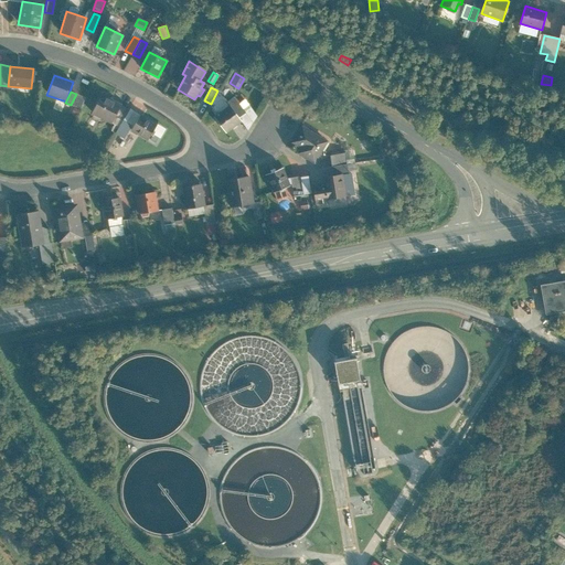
[(120,105),(100,94),(91,115),(110,125),(120,105)]
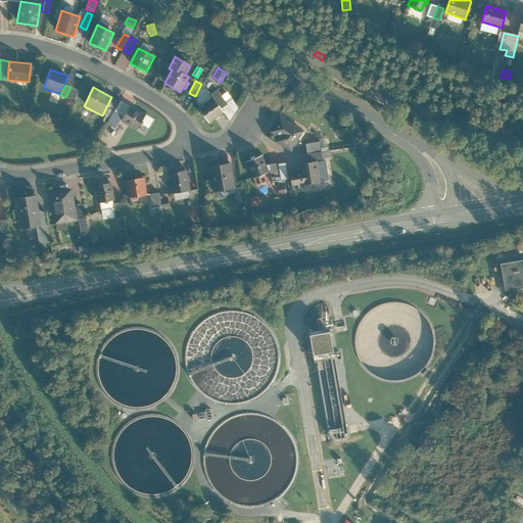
[(227,104),(217,90),(211,94),(221,108),(227,104)]
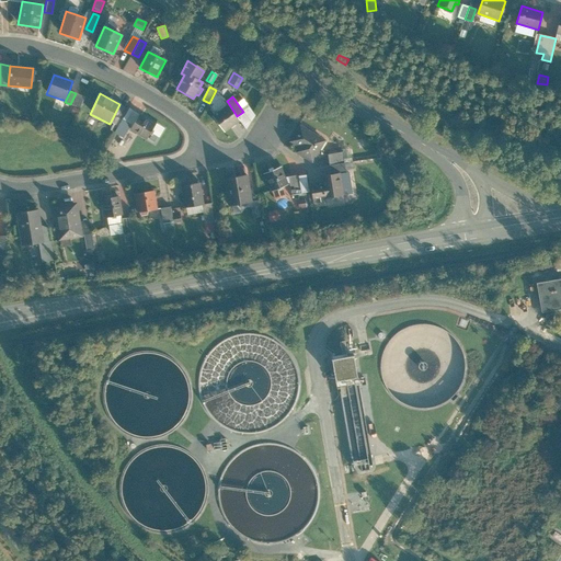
[(127,109),(119,105),(114,117),(121,121),(127,109)]
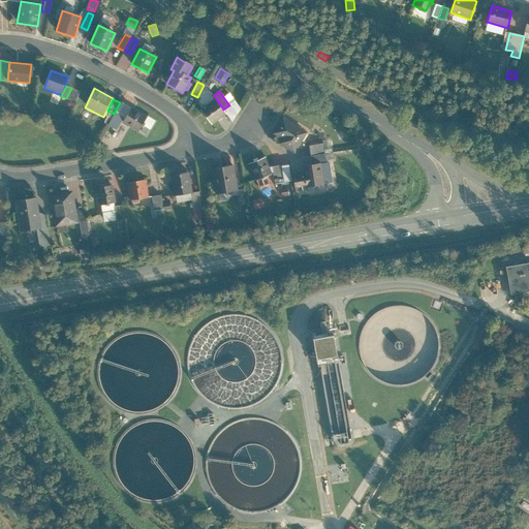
[(226,115),(215,99),(200,110),(213,126),(226,115)]
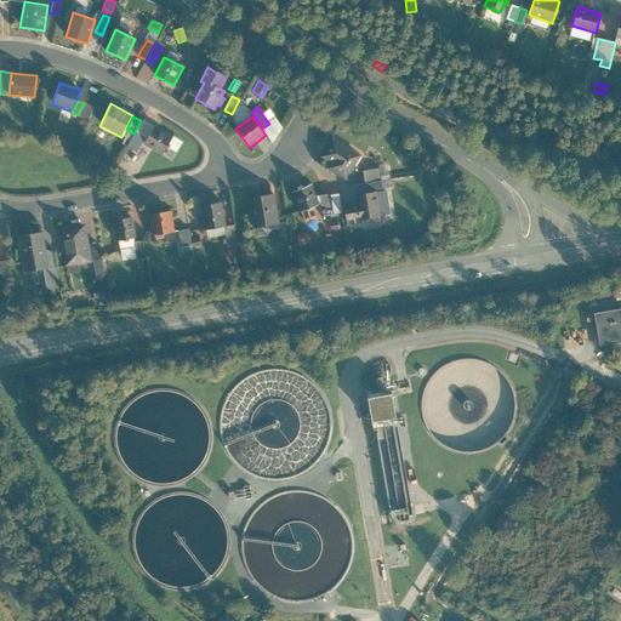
[(172,138),(154,127),(143,144),(161,155),(172,138)]
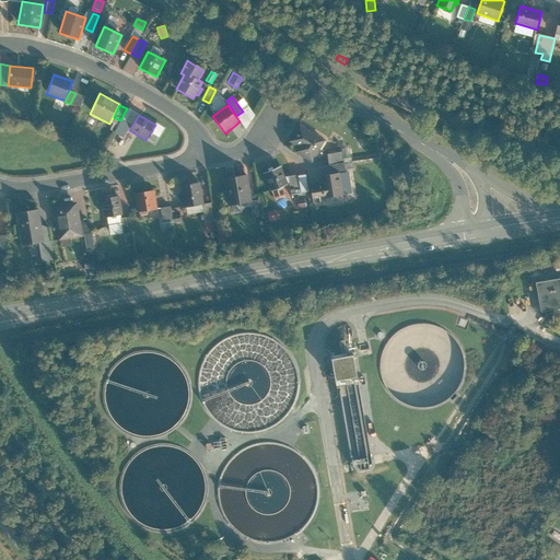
[(130,125),(121,119),(114,132),(123,138),(130,125)]
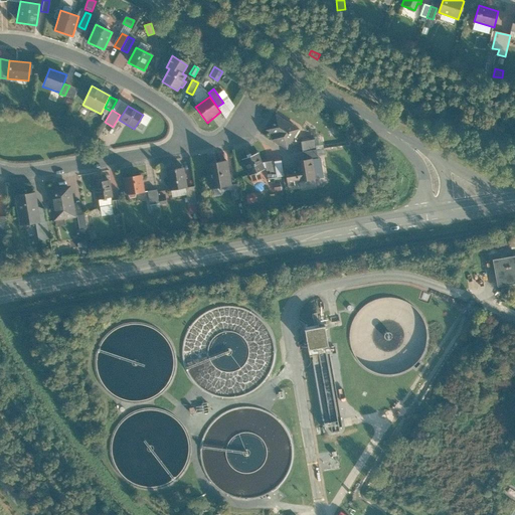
[(300,130),(276,115),(266,131),(274,136),(271,140),(288,150),(300,130)]
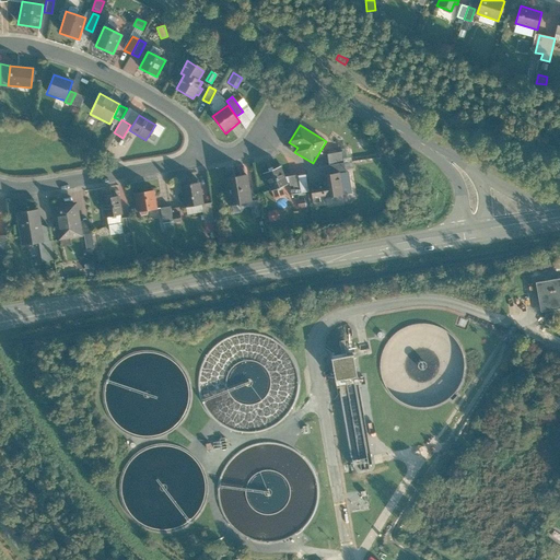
[(120,148),(113,142),(108,148),(117,153),(120,148)]
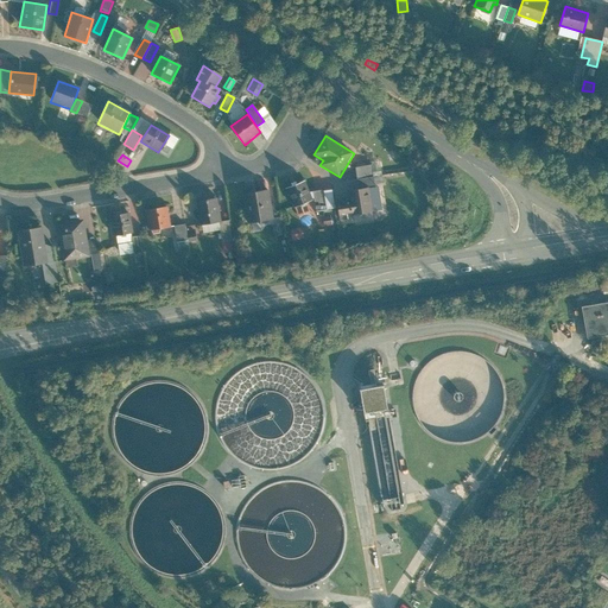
[(371,165),(355,169),(358,178),(373,176),(371,165)]
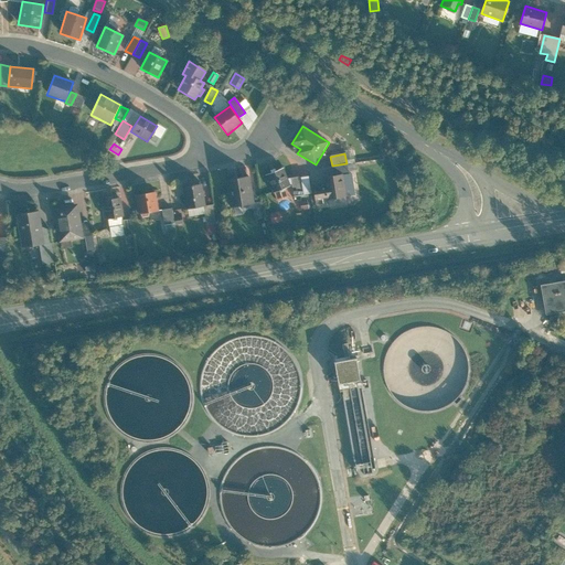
[(347,163),(332,166),(334,177),(349,173),(347,163)]
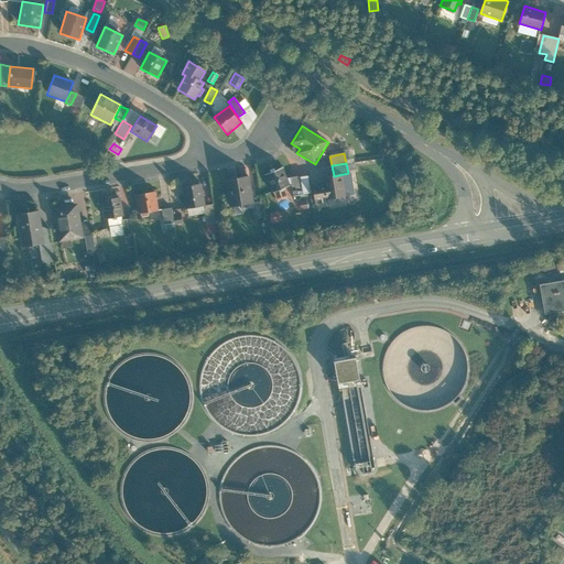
[(282,169),(264,175),(272,193),(273,193),(277,202),(289,197),(283,188),(290,185),(282,169)]
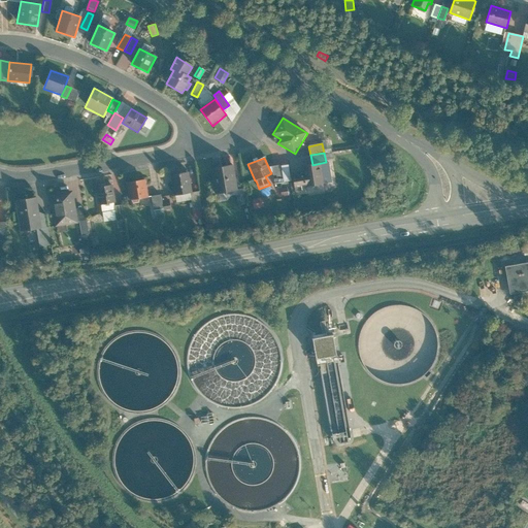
[(303,173),(293,174),(294,190),(323,187),(321,164),(302,167),(303,173)]
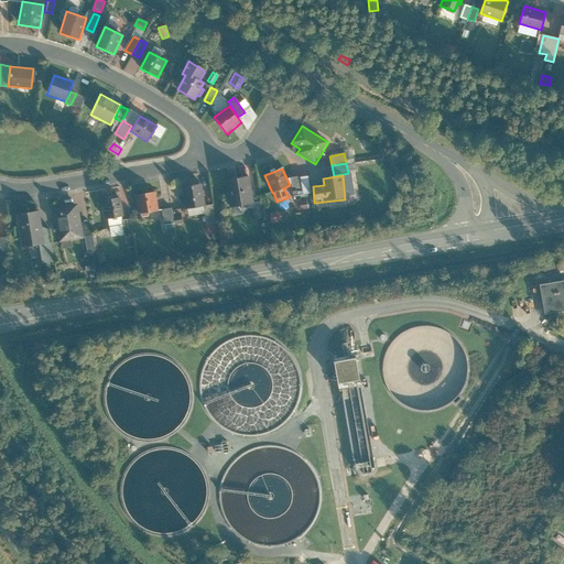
[(302,194),(300,176),(291,179),(293,196),(302,194)]
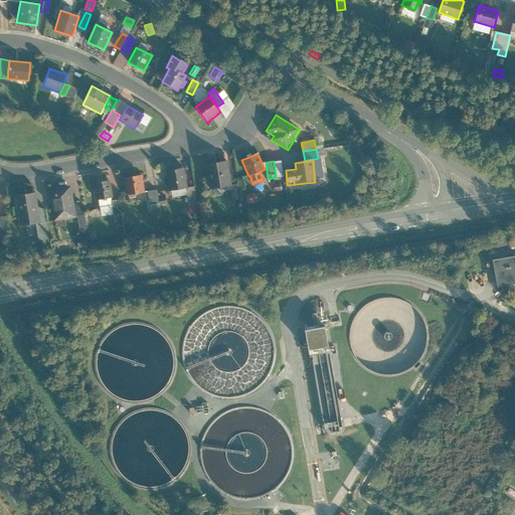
[(230,187),(226,162),(204,165),(208,190),(230,187)]
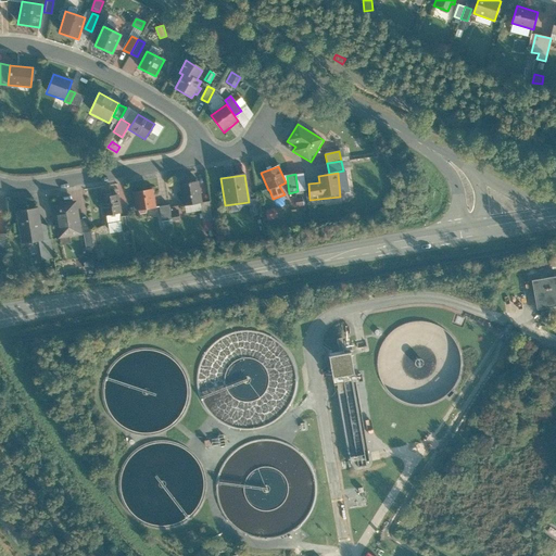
[(200,203),(196,182),(178,186),(181,206),(200,203)]
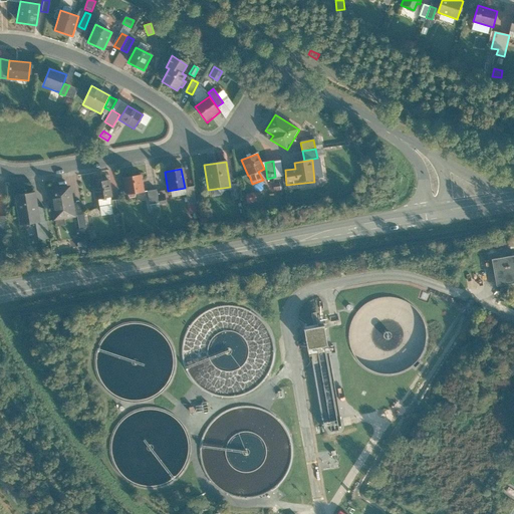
[(144,193),(141,176),(121,179),(124,197),(144,193)]
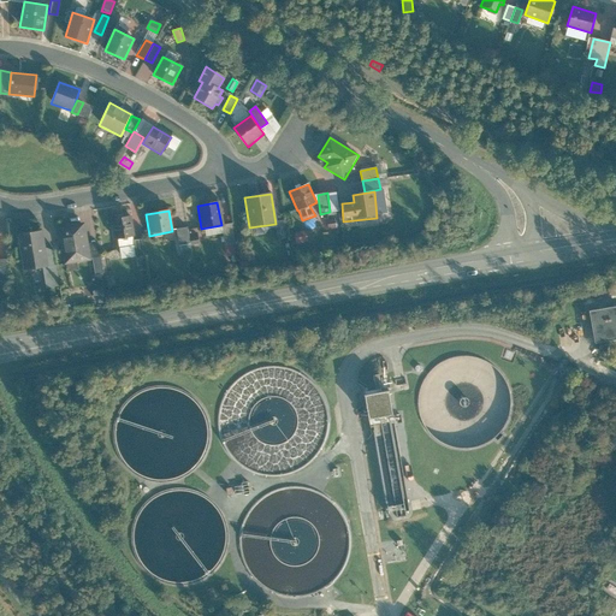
[(134,237),(130,217),(112,219),(114,240),(134,237)]
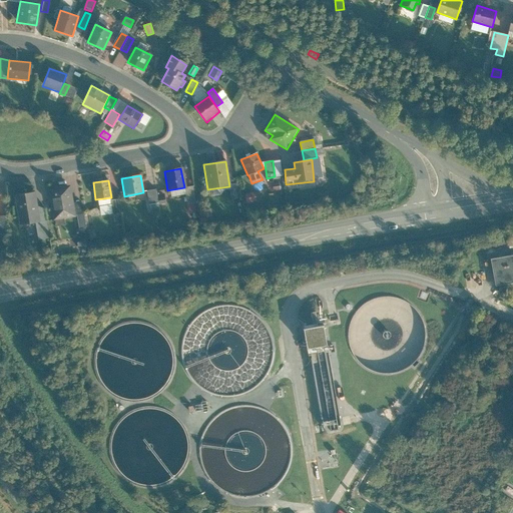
[(75,216),(69,185),(47,189),(52,220),(75,216)]
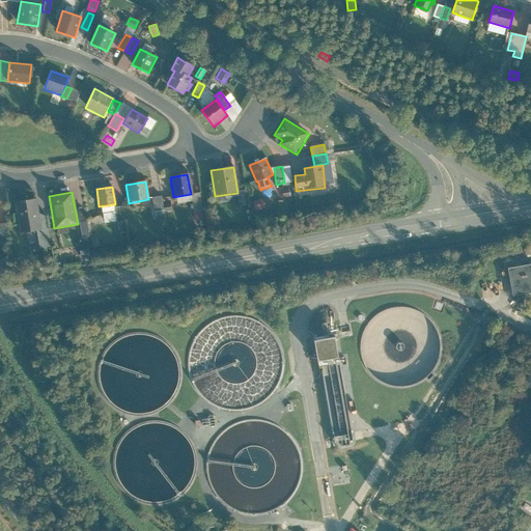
[(202,210),(200,193),(192,195),(194,211),(202,210)]
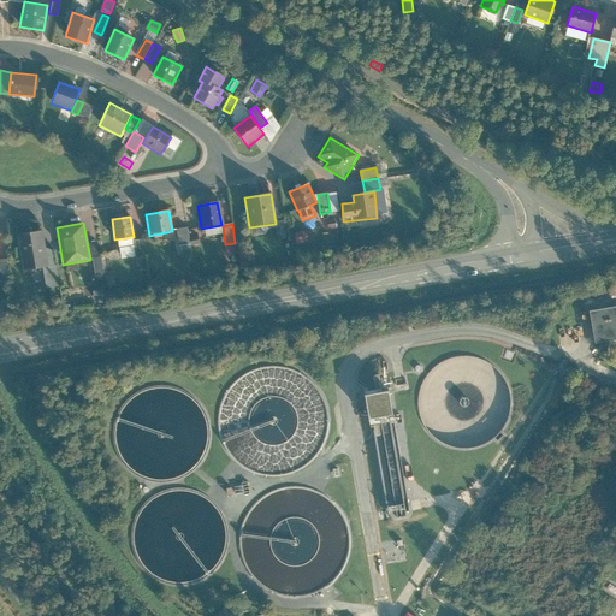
[(286,226),(277,229),(278,237),(288,236),(286,226)]
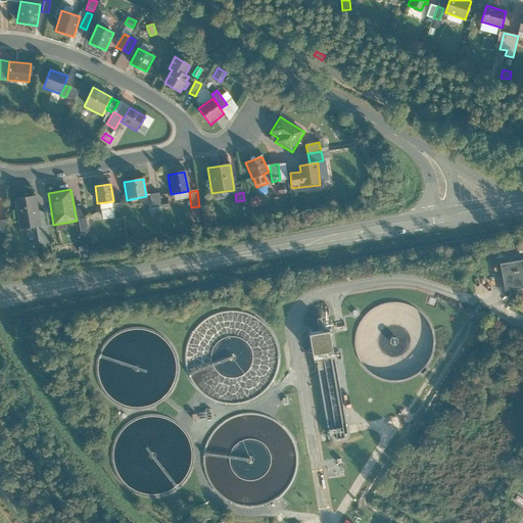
[(160,207),(158,193),(150,195),(152,208),(160,207)]
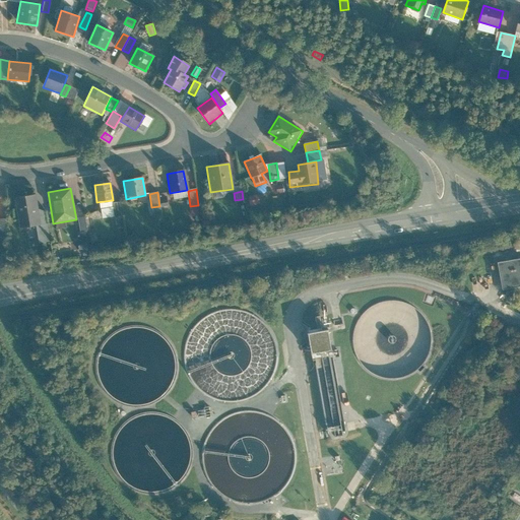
[(36,195),(15,198),(19,229),(35,226),(37,244),(49,242),(45,212),(38,209),(36,195)]
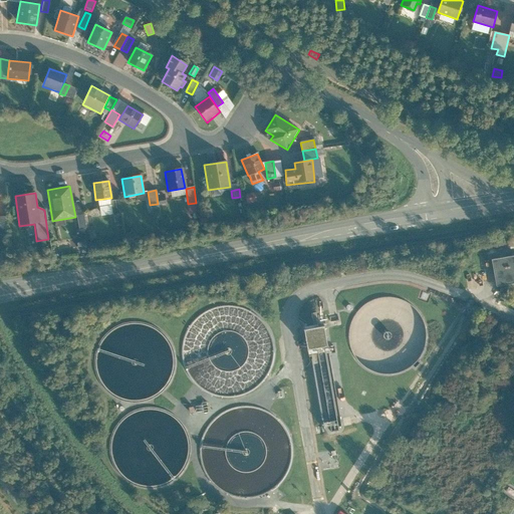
[(254,193),(246,195),(247,204),(256,203),(254,193)]
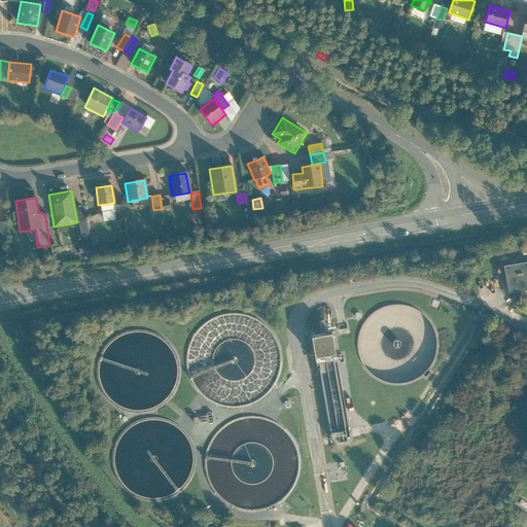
[(125,218),(123,205),(115,206),(116,219),(125,218)]
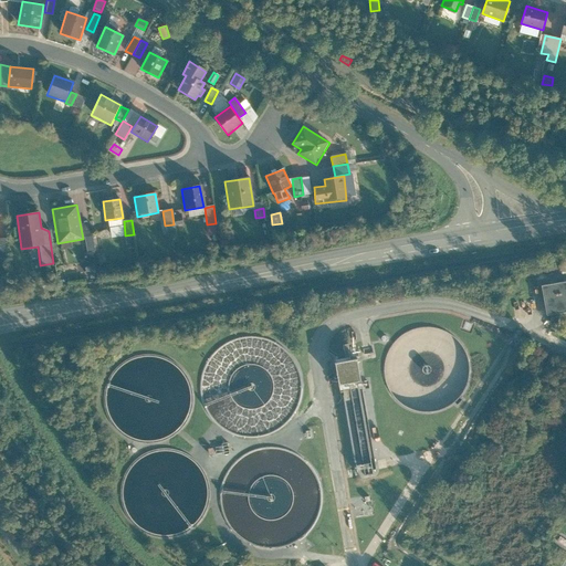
[(94,251),(92,238),(85,239),(87,252),(94,251)]
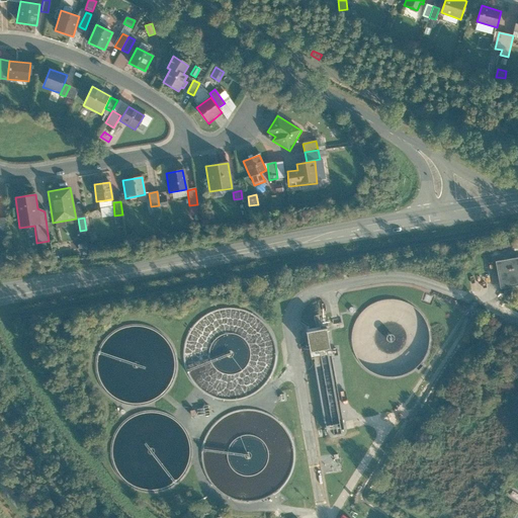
[(517,256),(495,261),(500,288),(517,284),(517,256)]
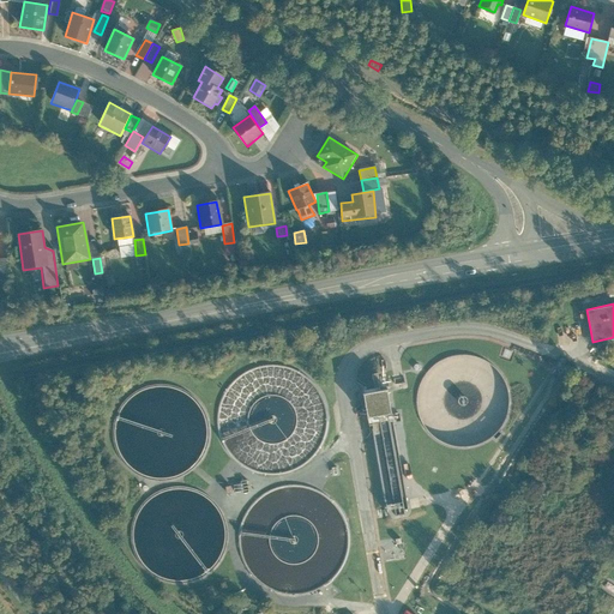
[(387,383),(365,387),(371,422),(395,417),(387,383)]
